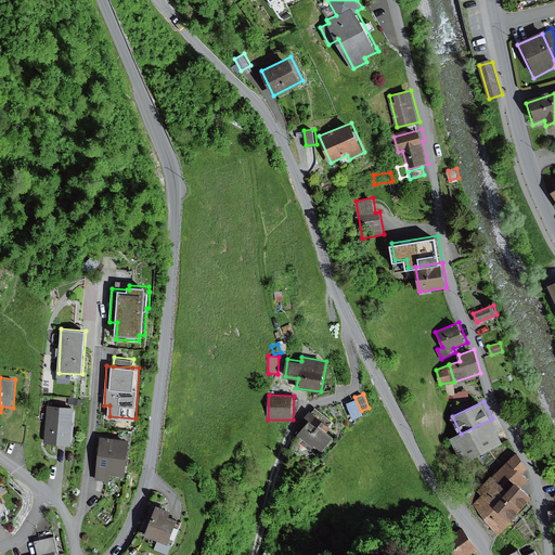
[(75,407),(48,404),(46,442),(72,444),(75,407)]
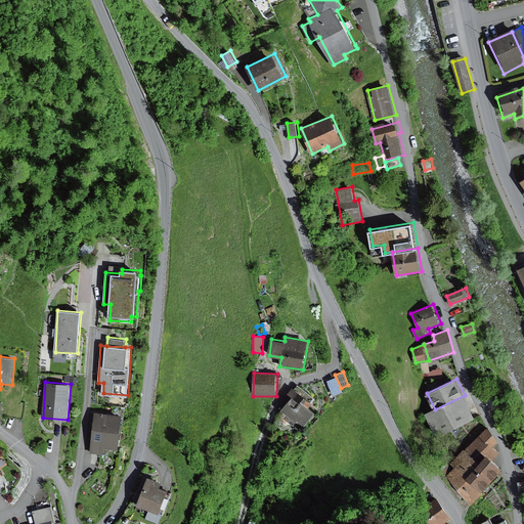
[(315,398),(298,385),(286,399),(289,402),(282,410),(305,428),(317,411),(310,405),(315,398)]
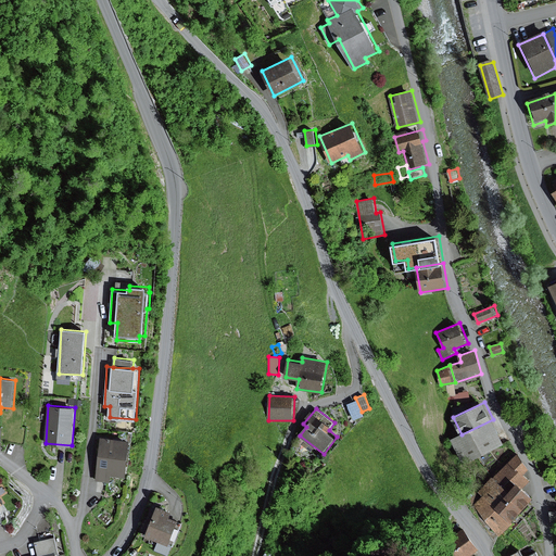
[(462,434),(454,438),(465,460),(504,442),(493,419),(462,434)]
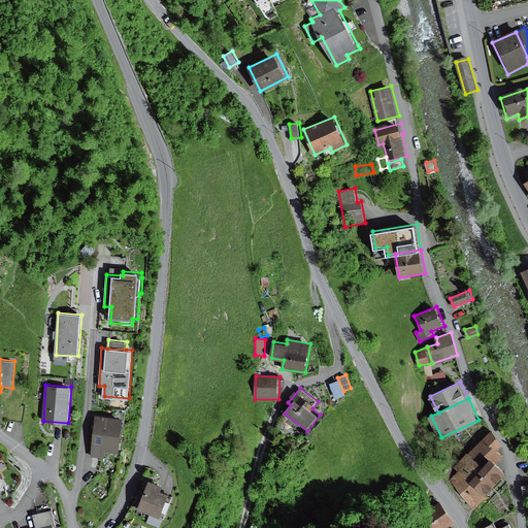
[(124,418),(96,415),(91,456),(105,458),(106,452),(121,453),(124,418)]
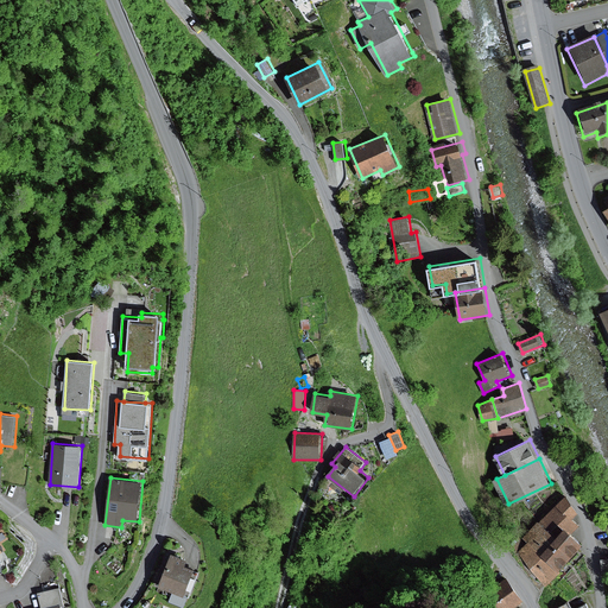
[(580,512),(568,495),(558,505),(574,519),(580,512)]
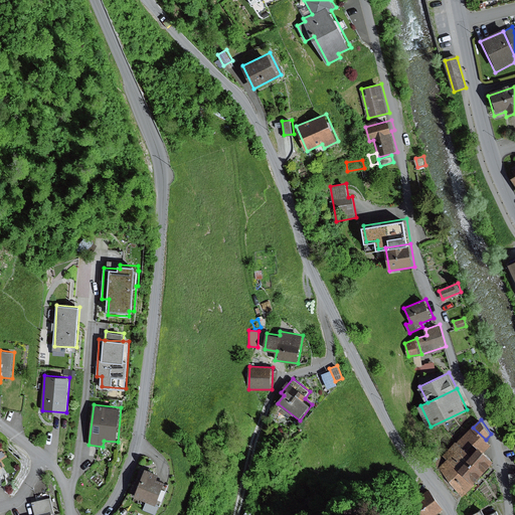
[(486,440),(473,427),(461,441),(473,452),(459,467),(476,482),(497,459),(487,450),(491,445),(486,440)]
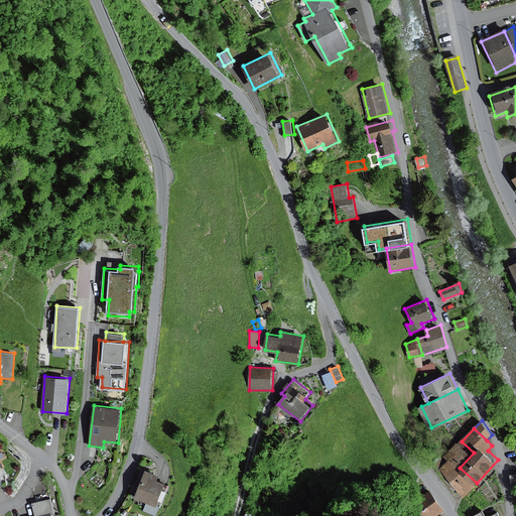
[(474,453),(462,441),(459,439),(443,456),(448,460),(449,459),(460,468),(474,453)]
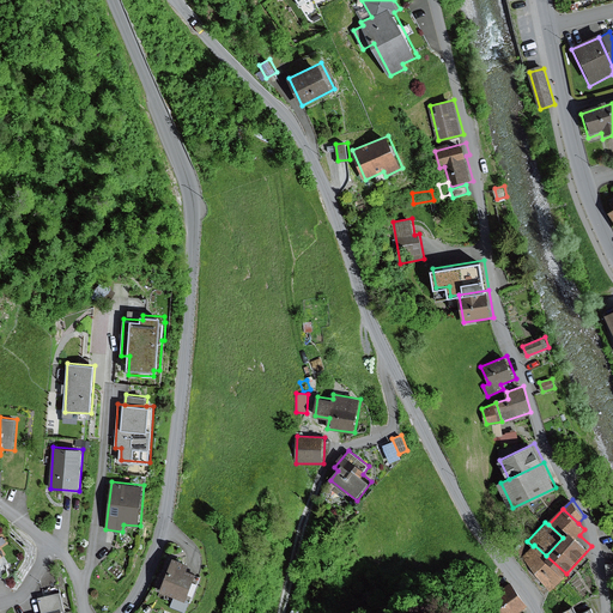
[(520,544),(515,547),(523,557),(527,552),(520,544)]
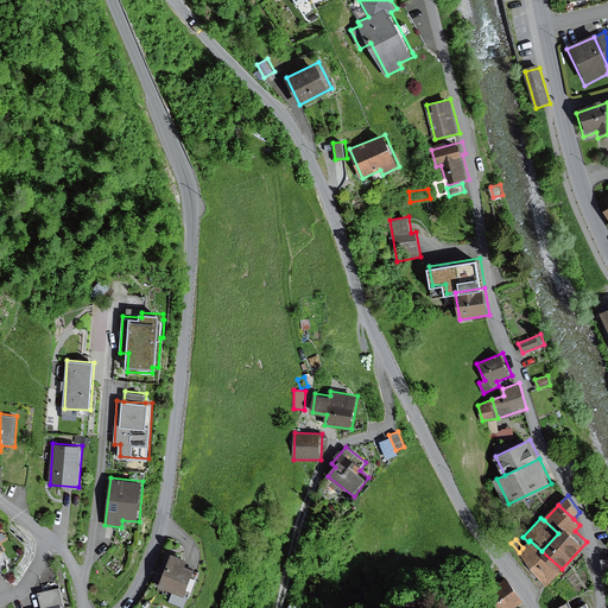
[(542,551),(530,540),(529,542),(523,548),(519,552),(546,587),(562,569),(542,551)]
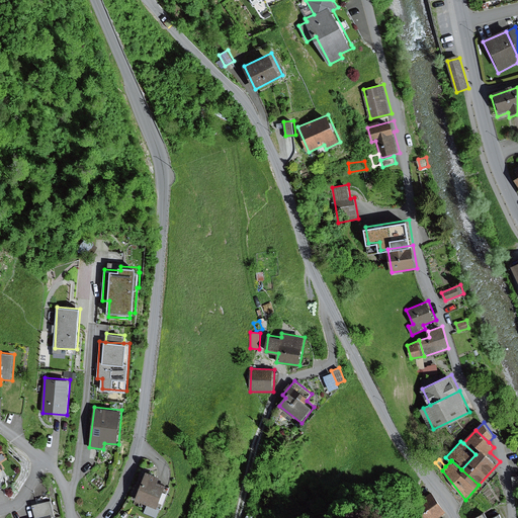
[(161,476),(147,470),(136,499),(161,509),(170,486),(159,482),(161,476)]
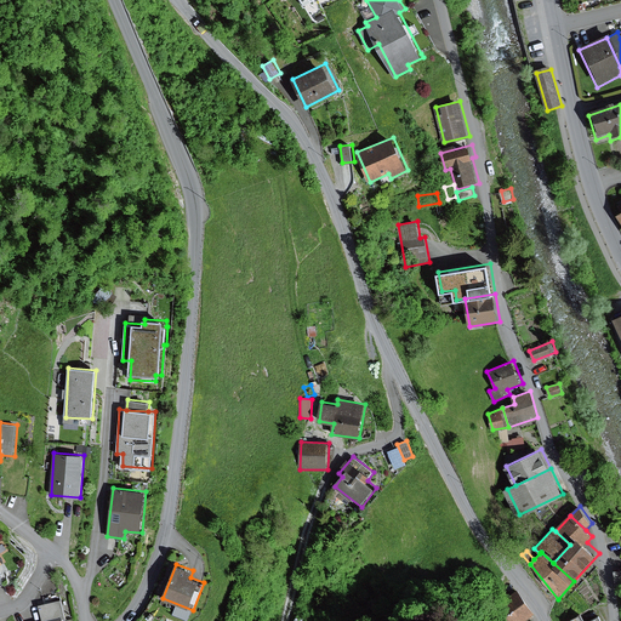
[(525,620),(539,613),(520,587),(496,603),(497,619),(499,620),(525,620)]
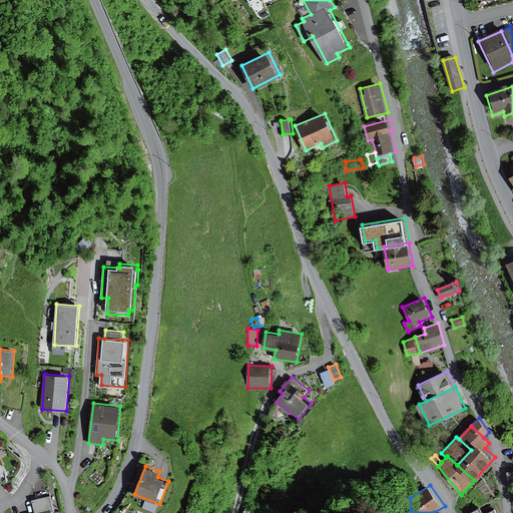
[(32,500),(35,512),(37,512),(52,509),(55,509),(52,495),(32,500)]
